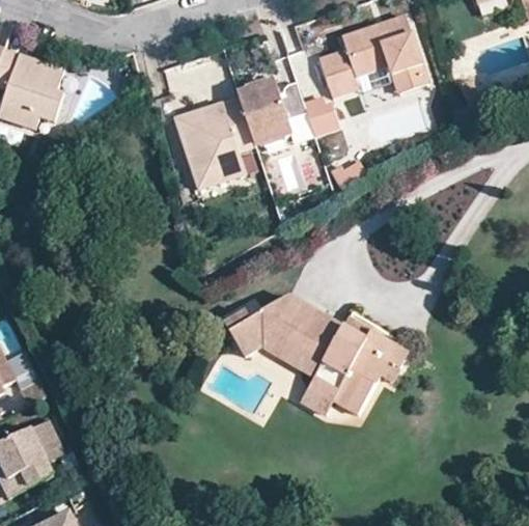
[(416,11),(393,19),(395,26),(385,29),(382,23),(351,33),(355,46),(328,55),(340,92),(368,84),(365,72),(398,60),(406,80),(435,71),(416,11)]
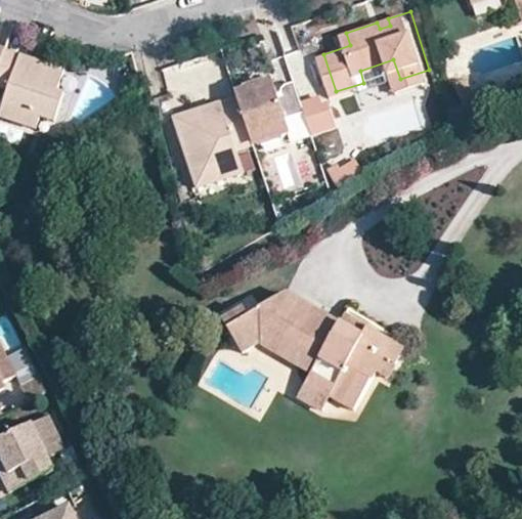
[(388,18),(377,23),(380,29),(390,26),(388,18)]
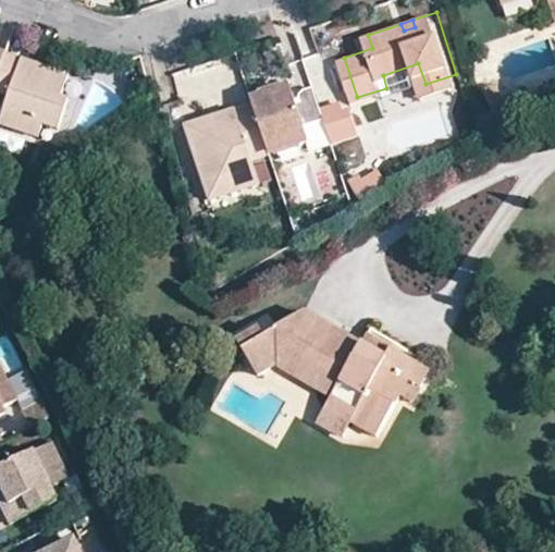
[(21,60),(23,52),(4,46),(0,58),(0,85),(11,89),(0,120),(40,133),(45,120),(59,124),(69,94),(62,92),(70,66),(48,60),(45,69),(21,60)]
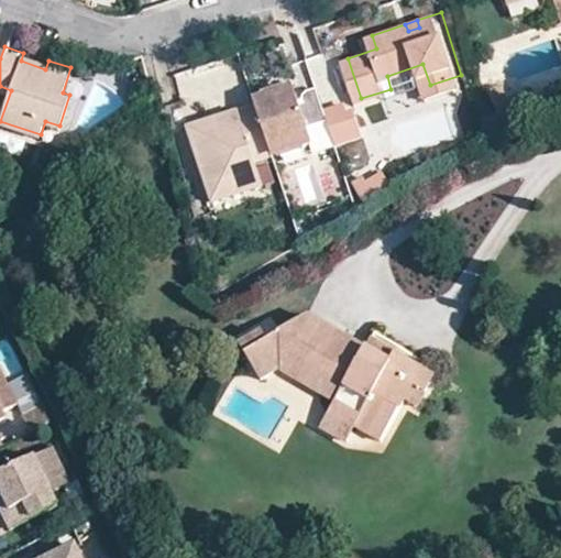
[(45,69),(48,61),(23,53),(21,61),(45,69)]
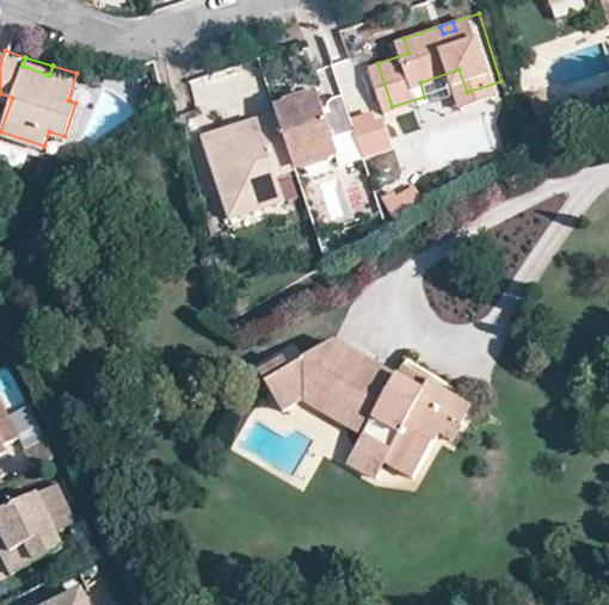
[(277,109),(315,96),(308,88),(285,97),(278,99),(277,104),(277,109)]
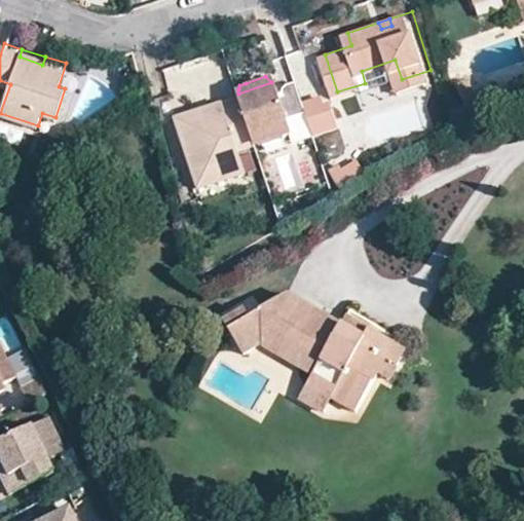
[(303,110),(293,78),(282,81),(282,88),(274,91),(283,116),(303,110)]
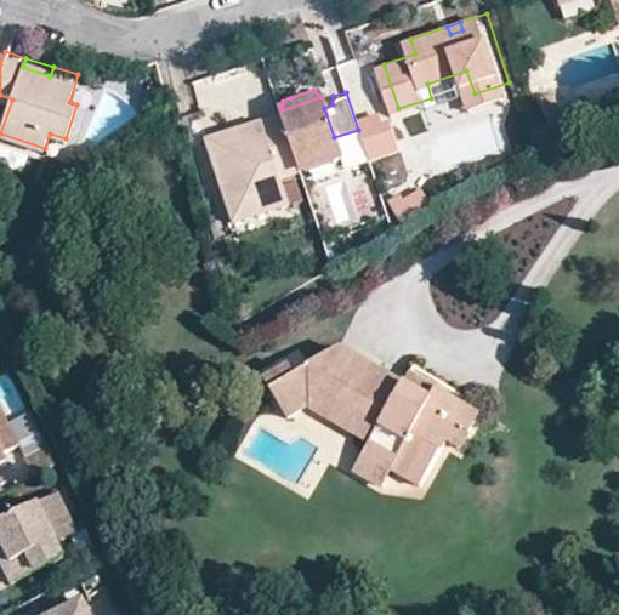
[(334,137),(324,108),(321,97),(282,110),(279,112),(296,164),(301,163),(336,151),(338,149),(334,137)]
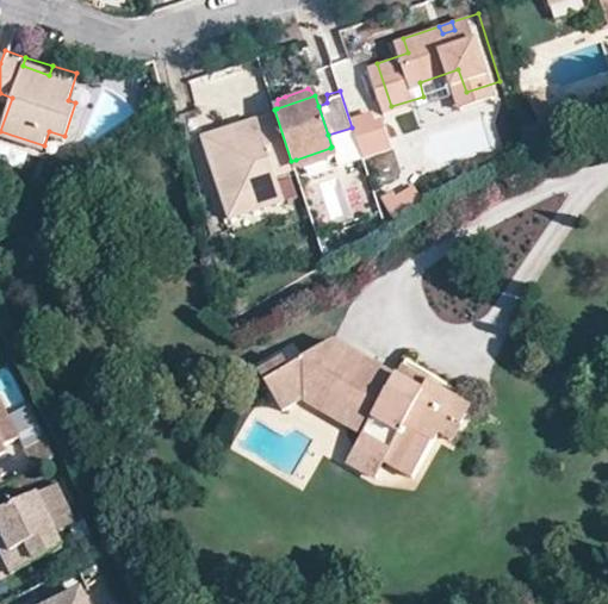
[(291,161),(274,110),(252,117),(255,128),(203,147),(227,217),(279,200),(271,174),(293,167),(291,161)]
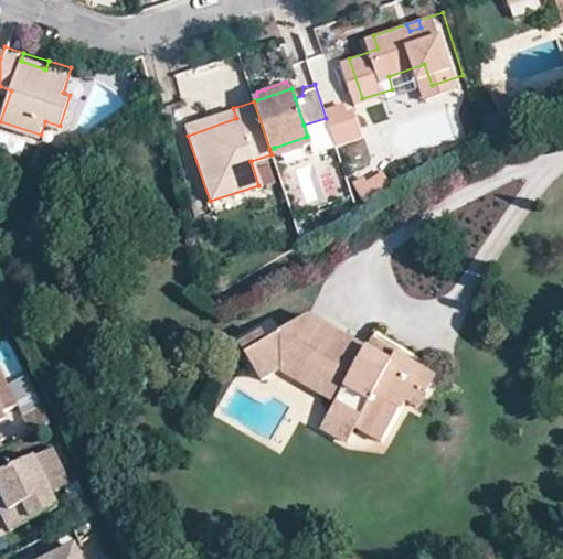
[(236,118),(233,108),(184,126),(188,136),(236,118)]
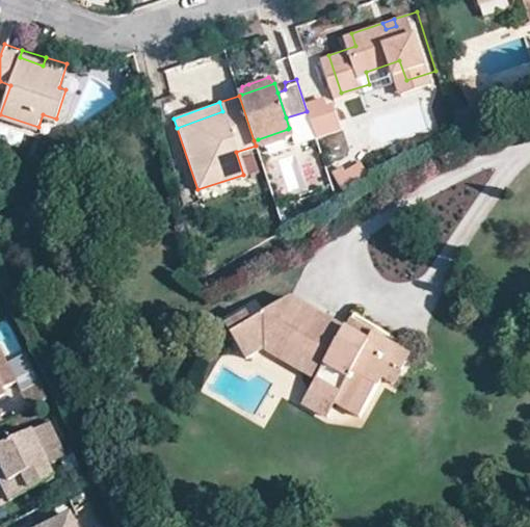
[(289,132),(289,128),(288,129),(258,139),(260,143),(263,146),(286,137),(289,132)]
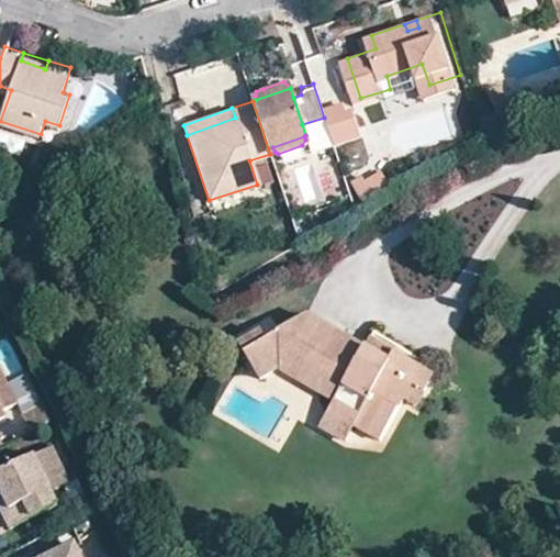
[(356,175),(346,180),(353,203),(383,185),(368,159),(353,168),(356,175)]
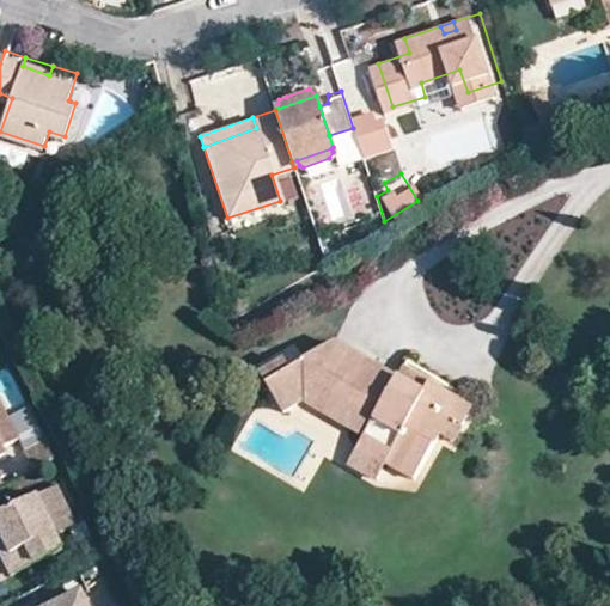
[(382,461),(410,477),(437,432),(451,439),(471,404),(427,379),(421,389),(333,336),(286,363),(280,353),(255,367),(280,409),(299,399),(360,434),(353,445),(382,461)]
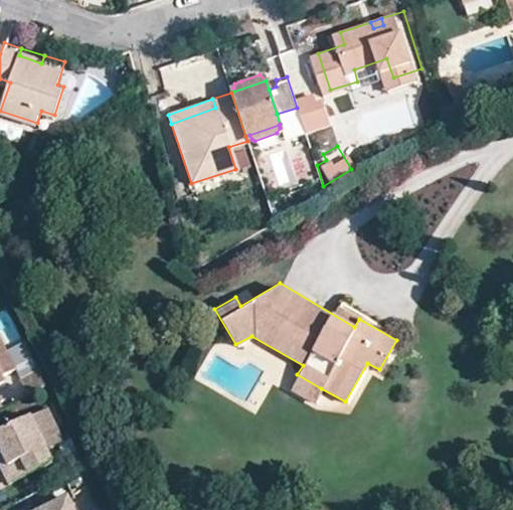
[(0,366),(10,361),(0,340),(0,376),(0,366)]
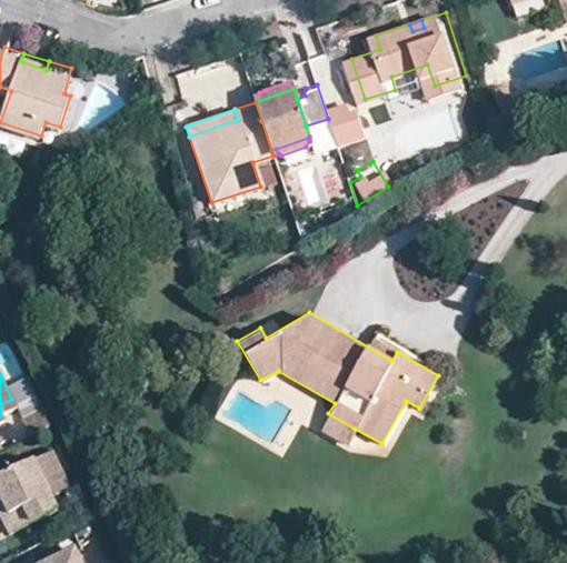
[(355,429),(328,413),(318,430),(345,444),(355,429)]
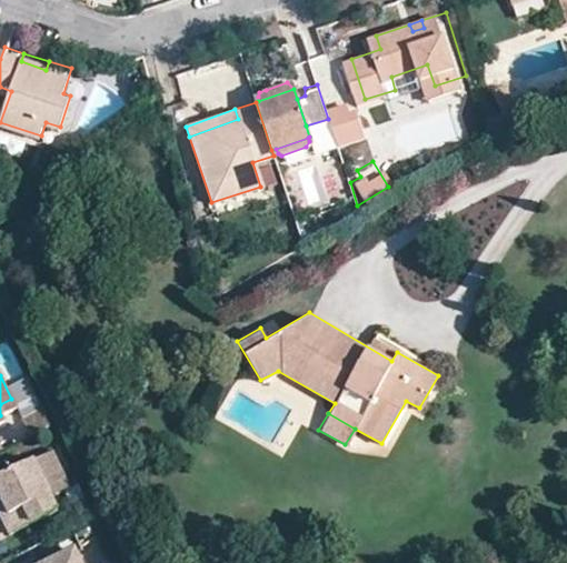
[(0,489),(7,503),(0,505),(8,523),(56,500),(48,482),(59,476),(43,444),(0,464),(0,489)]
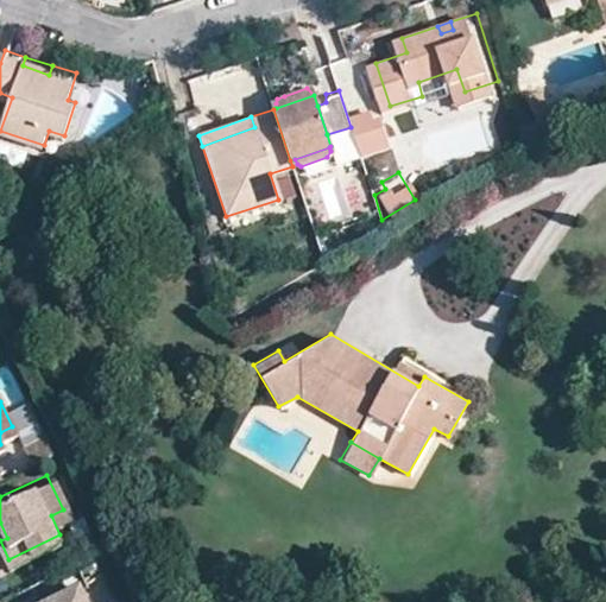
[(86,601),(76,581),(36,601),(86,601)]
